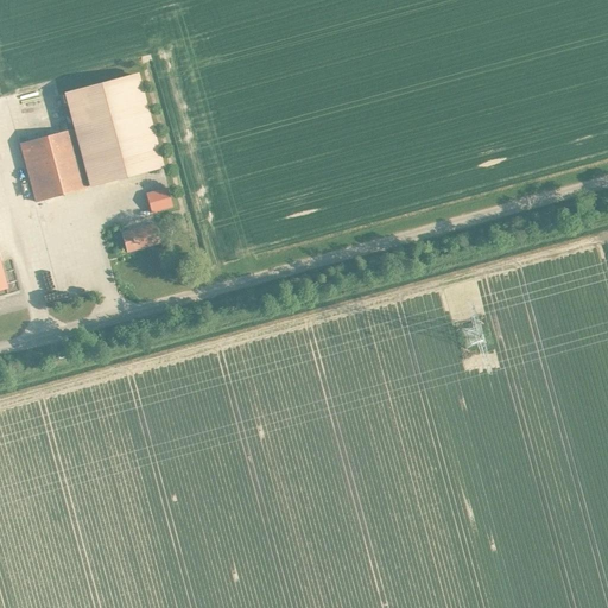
[(71,128),(87,185),(156,166),(131,75),(52,96),(55,106),(64,103),(71,128)]
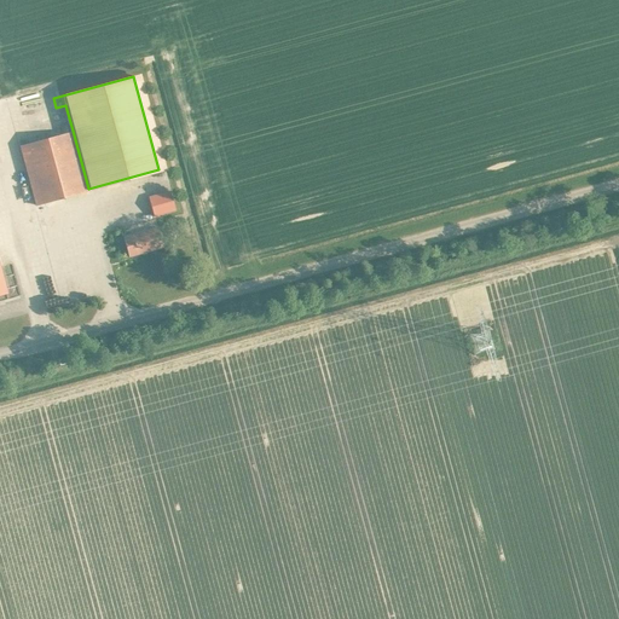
[(21,125),(33,120),(28,106),(16,110),(19,119),(18,119),(21,125)]
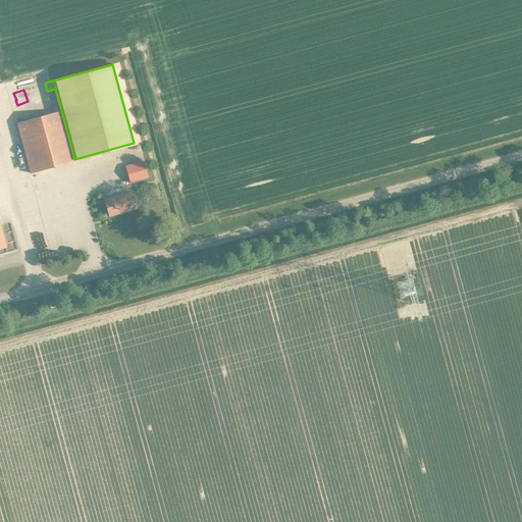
[(61,110),(33,118),(15,122),(29,171),(74,159),(61,110)]
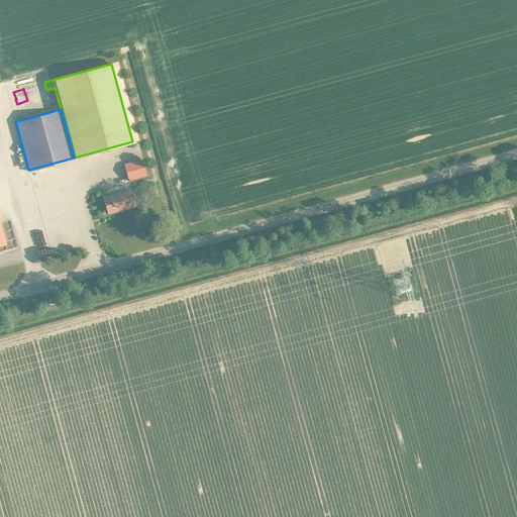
[(120,150),(124,154),(131,147),(127,143),(120,150)]
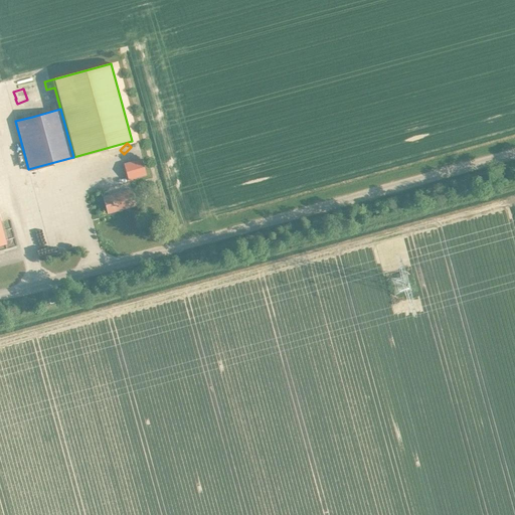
[(136,161),(123,164),(126,177),(139,174),(136,161)]
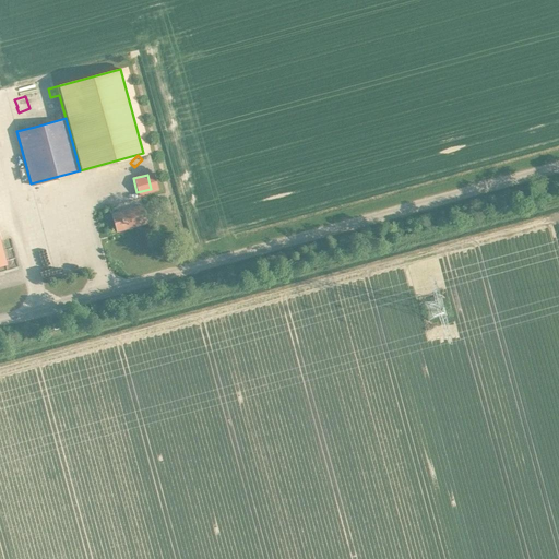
[(115,230),(145,222),(140,204),(110,213),(115,230)]
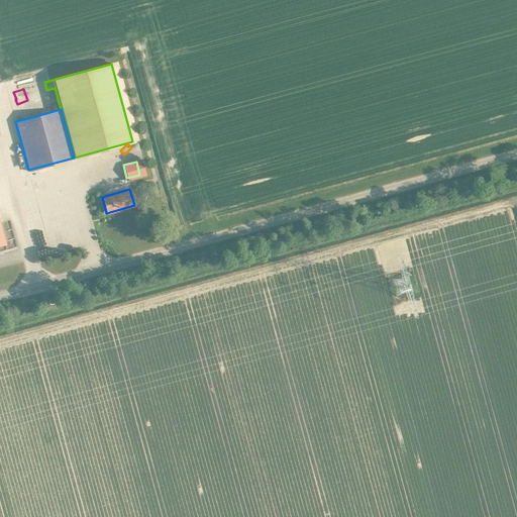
[(0,240),(13,238),(7,218),(0,219),(0,240)]
